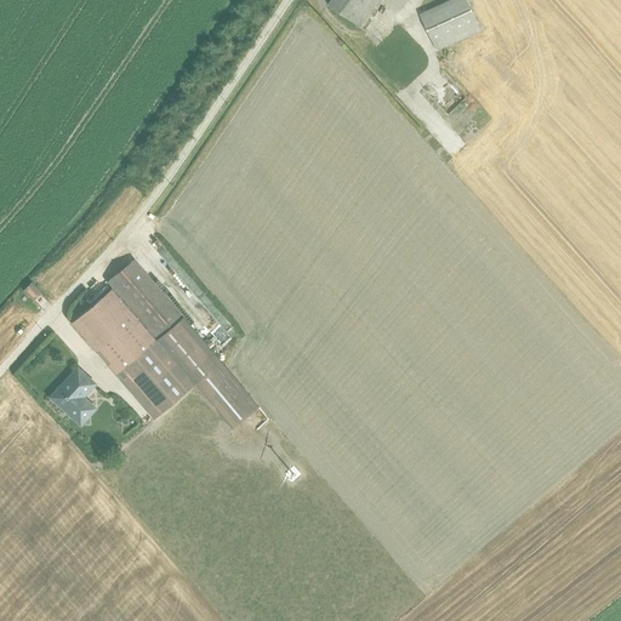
[(380,0),(331,0),(329,5),(362,28),(380,0)]
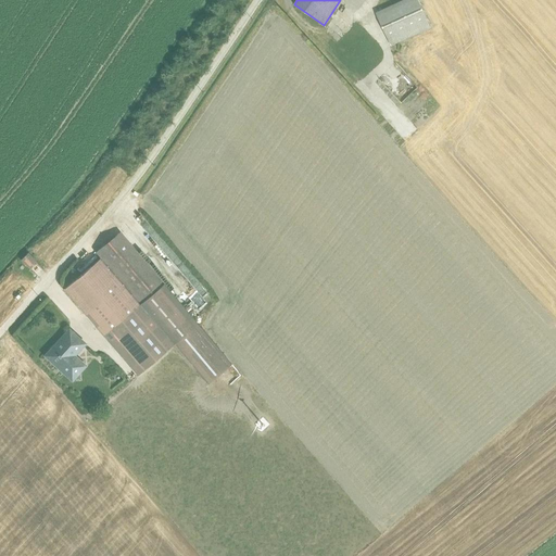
[(418,0),(402,0),(376,12),(391,46),(431,27),(418,0)]
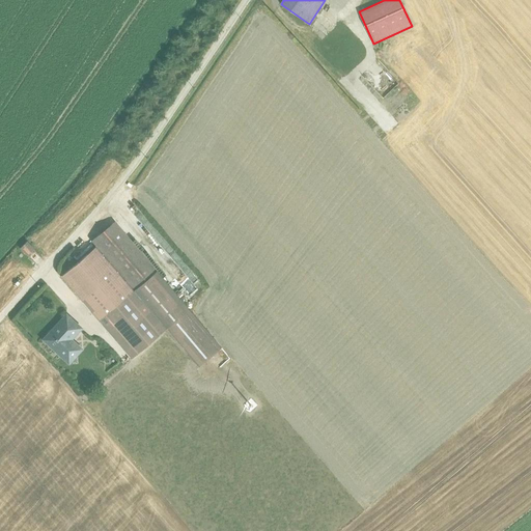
[(336,26),(317,45),(339,66),(352,54),(351,53),(359,46),(347,33),(348,32),(344,28),(341,30),(336,26)]
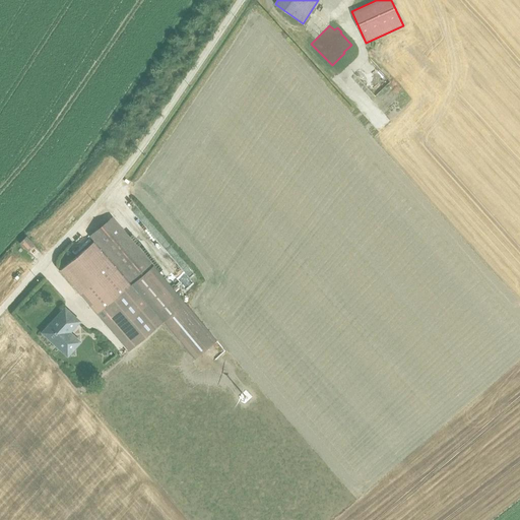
[(375,55),(370,59),(380,70),(385,66),(375,55)]
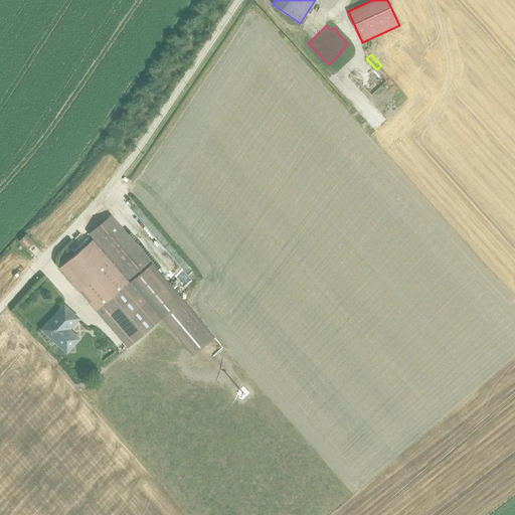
[(130,198),(125,202),(136,216),(141,212),(130,198)]
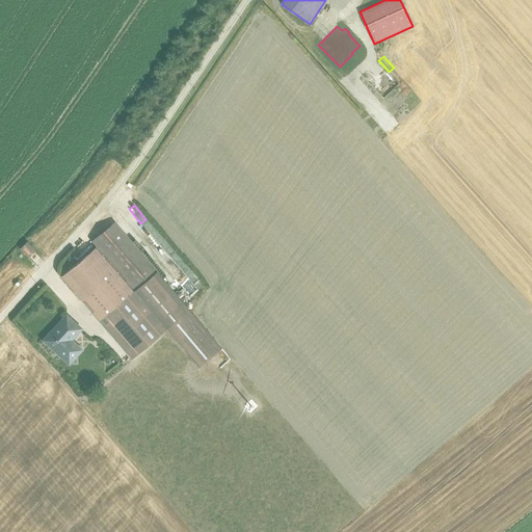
[(225,348),(120,222),(97,241),(203,367),(225,348)]
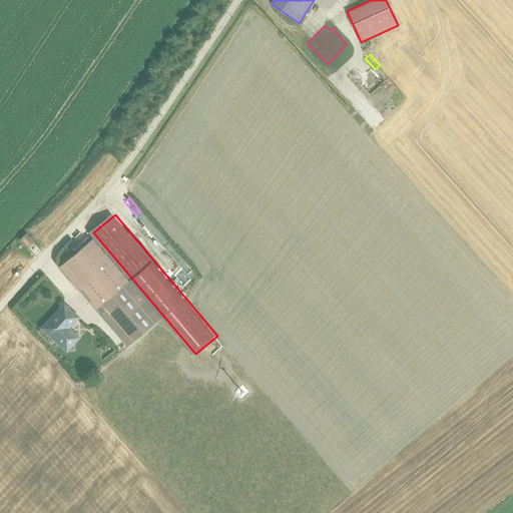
[(25,246),(32,241),(26,233),(19,238),(25,246)]
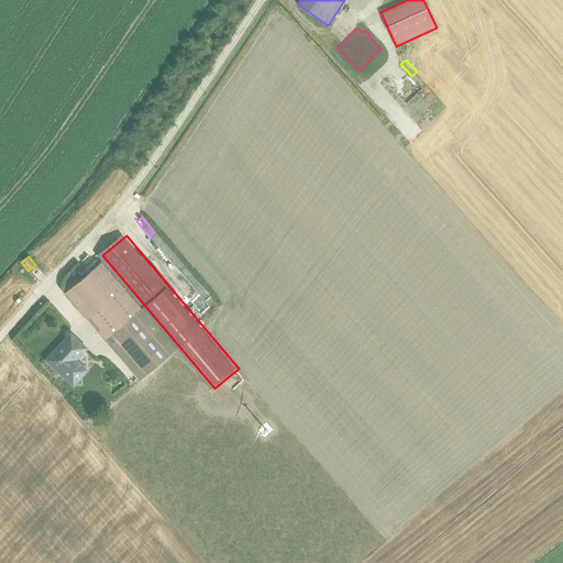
[(105,262),(65,295),(140,383),(178,350),(105,262)]
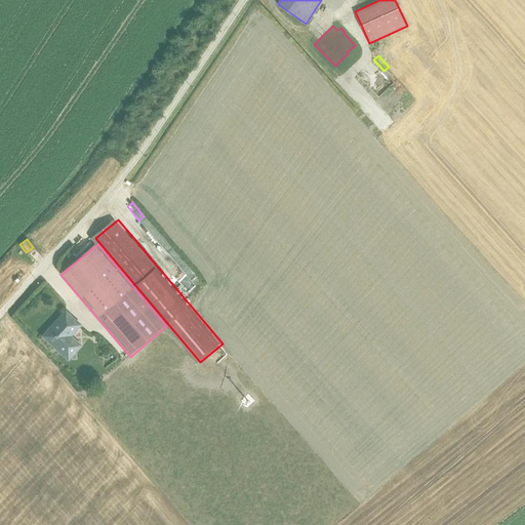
[(44,333),(70,363),(87,349),(76,335),(85,327),(71,311),(44,333)]
